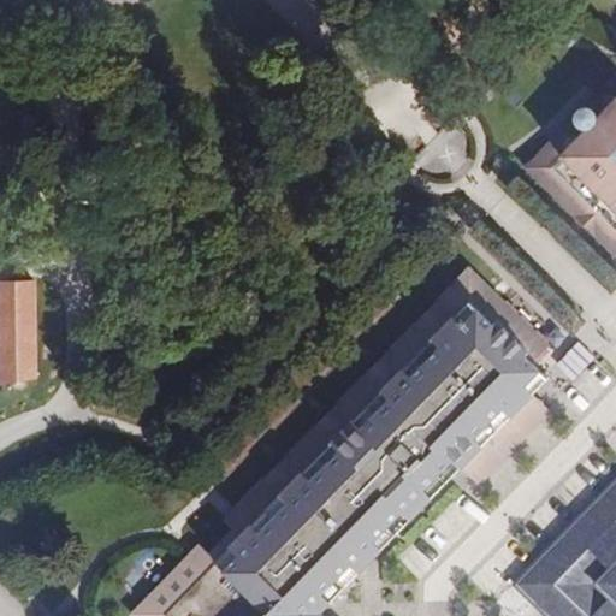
[(615,78),(610,73),(521,163),(615,254),(615,78)]
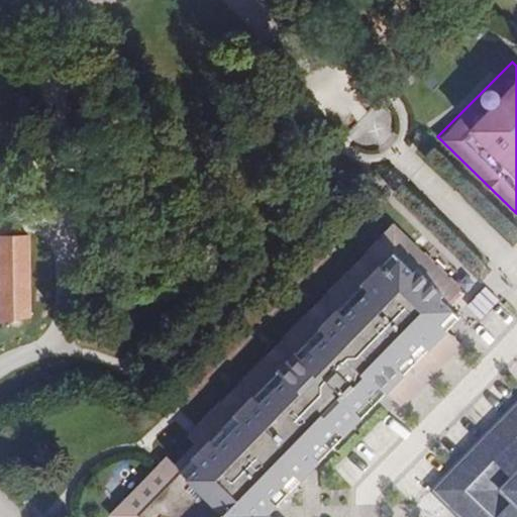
[(273,516),(271,515),(388,395),(402,409),(462,342),(449,330),(459,317),(453,311),(448,306),(463,288),(393,224),(194,430),(209,446),(206,450),(190,466),(180,476),(173,469),(166,460),(160,466),(109,516),(273,516)]
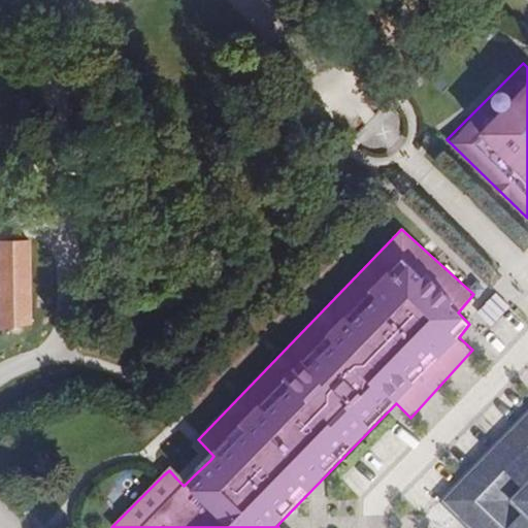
[(0,329),(32,322),(32,240),(0,240),(0,329)]
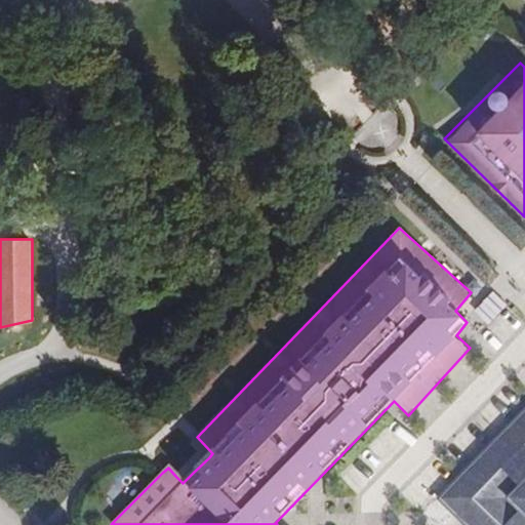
[(524,524),(524,405),(437,497),(462,524),(524,524)]
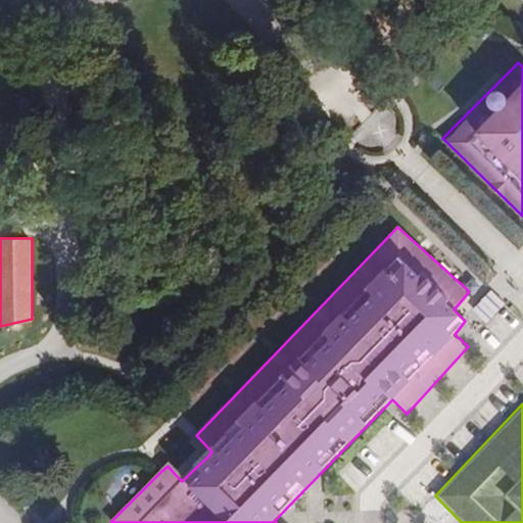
[(211,452),(196,435),(193,439),(186,446),(168,466),(175,474),(182,481),(192,471),(208,456),(211,452)]
